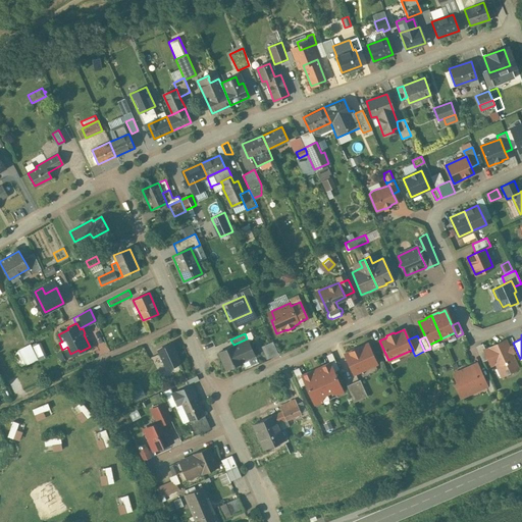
[(233,345),(218,352),(226,369),(242,362),(241,361),(254,355),(247,338),(233,345)]
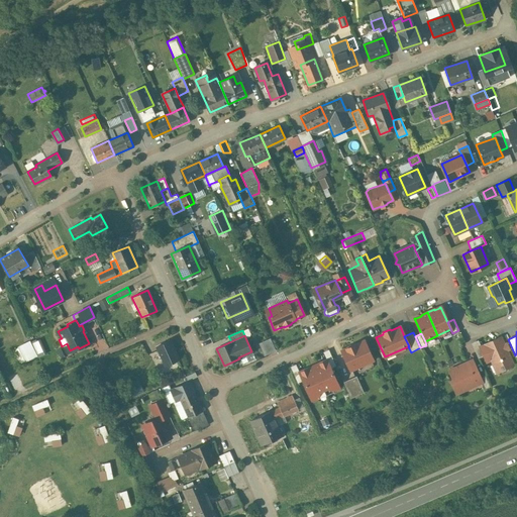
[(272,337),(261,341),(266,354),(277,349),(272,337)]
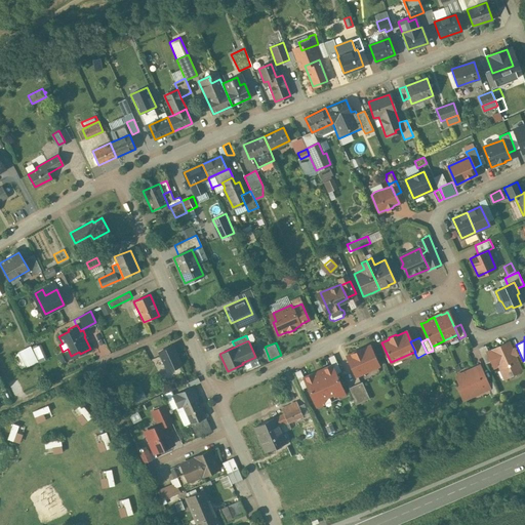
[(508,342),(487,352),(488,356),(490,361),(493,366),(498,364),(500,369),(505,371),(508,376),(520,370),(508,342)]
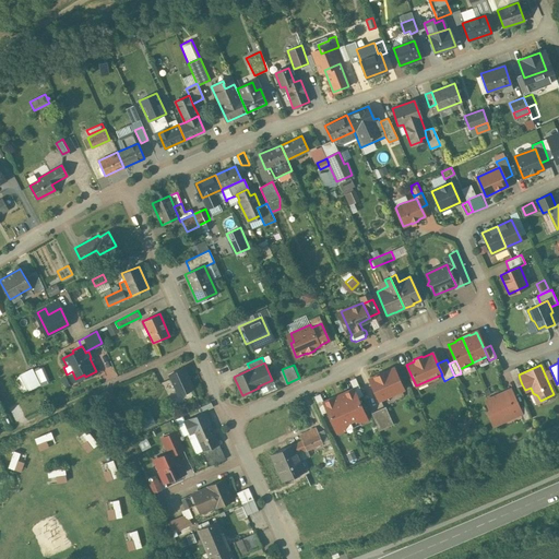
[(183,368),(169,375),(178,394),(192,388),(183,368)]
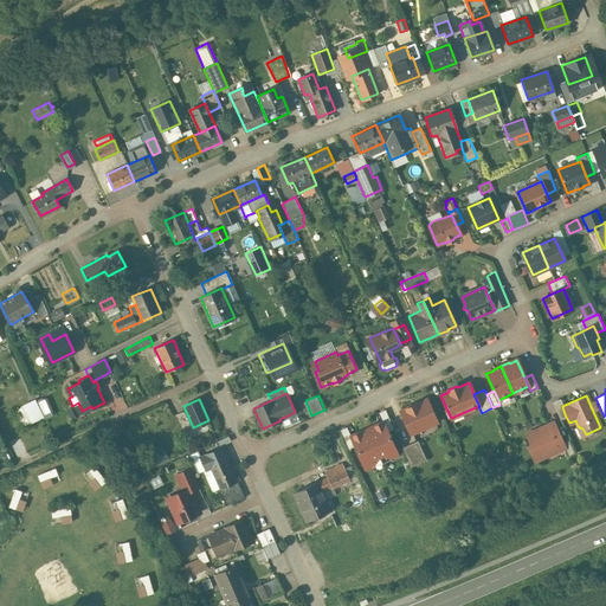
[(425,400),(403,411),(412,433),(413,433),(413,432),(424,427),(425,429),(436,424),(425,400)]
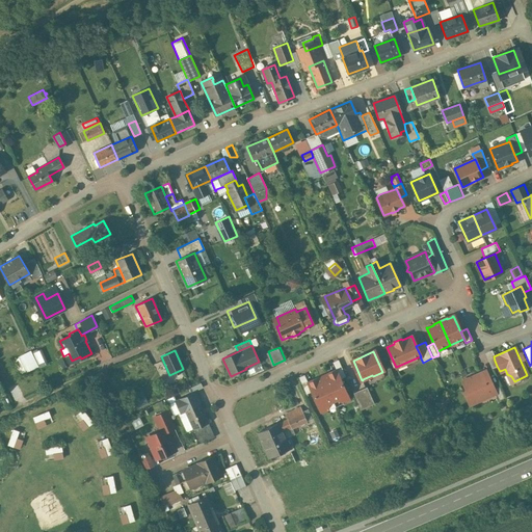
[(18,357),(7,363),(14,376),(25,370),(18,357)]
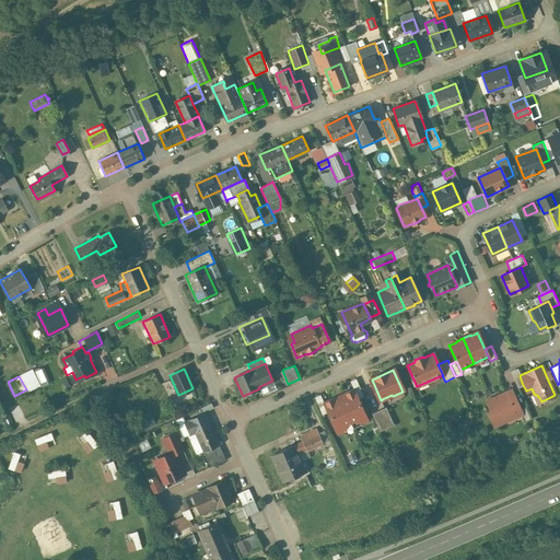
[(366,420),(353,389),(339,396),(352,427),(366,420)]
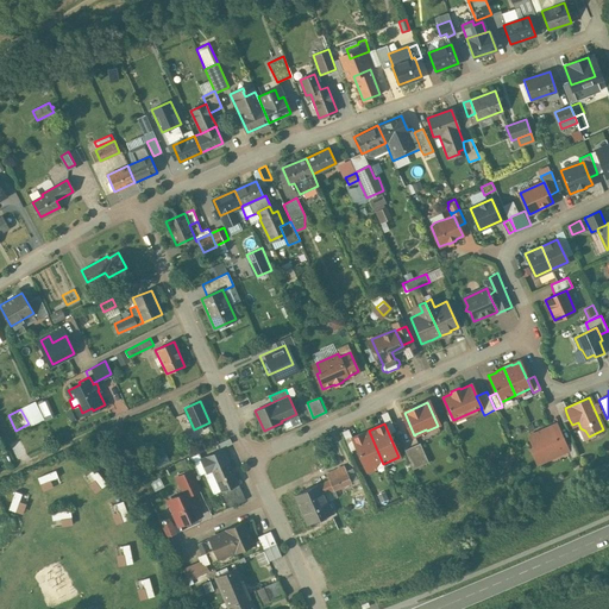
[(557,428),(547,432),(546,429),(529,437),(535,451),(532,452),(538,463),(557,453),(556,450),(565,446),(565,445),(557,428)]
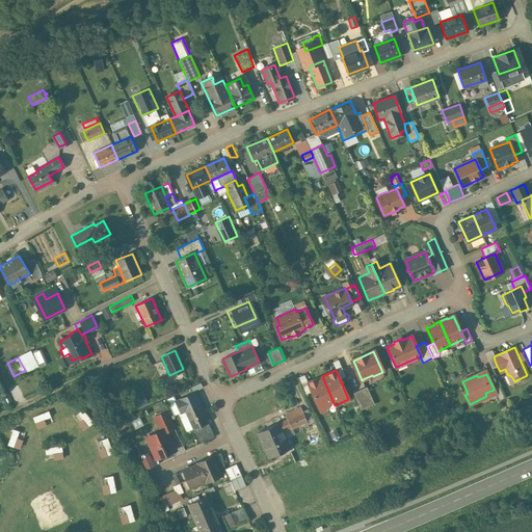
[(113,390),(122,386),(117,376),(108,380),(113,390)]
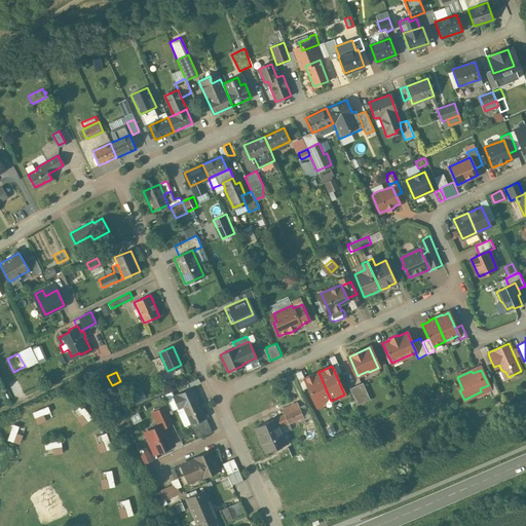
[(331,401),(318,372),(304,378),(316,407),(331,401)]
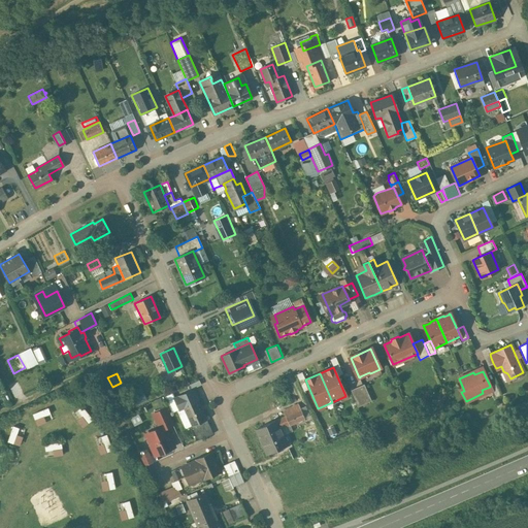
[(495,383),(490,386),(490,387),(495,397),(501,395),(495,383)]
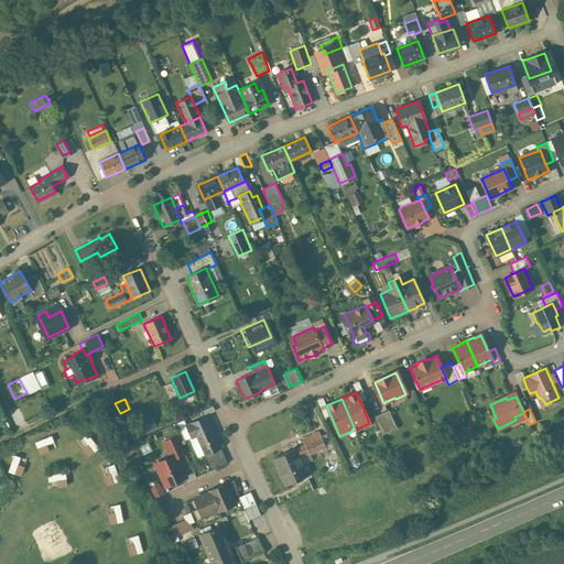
[(387,411),(375,416),(382,434),(394,429),(387,411)]
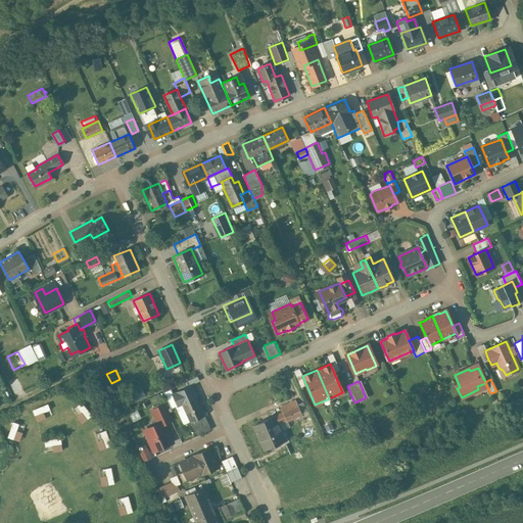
[(181,402),(195,396),(190,384),(172,393),(177,405),(181,402)]
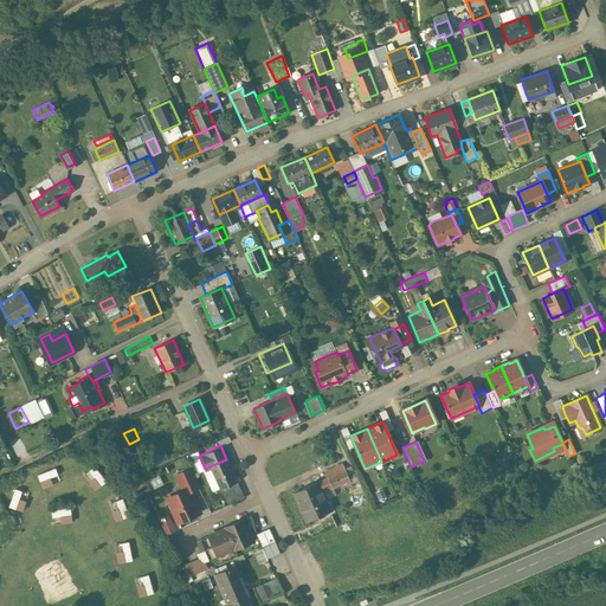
[(158,462),(168,459),(165,447),(154,451),(158,462)]
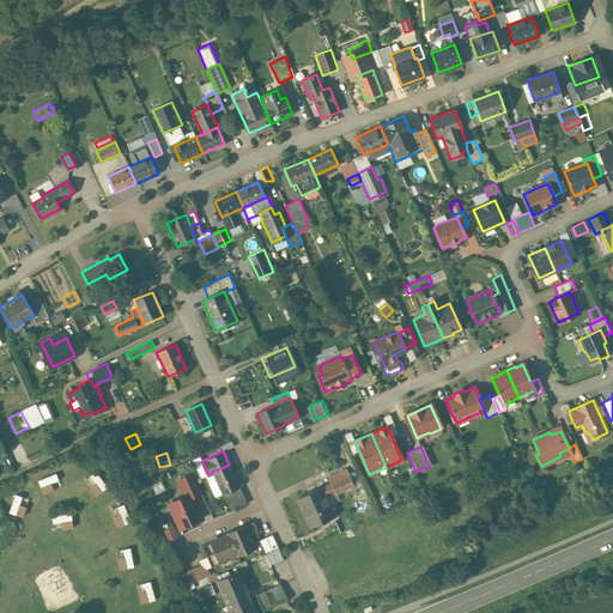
[(229,465),(212,472),(223,495),(240,487),(229,465)]
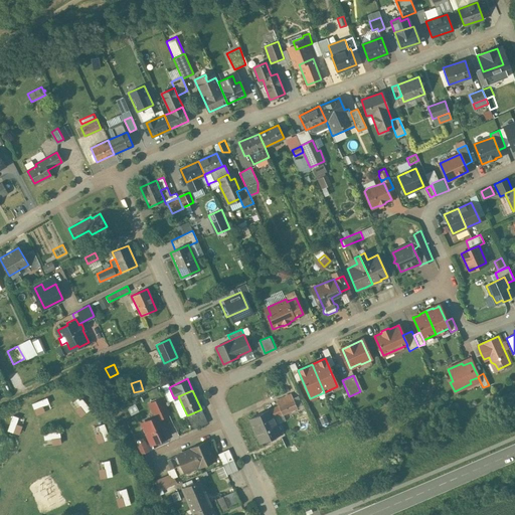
[(291,394),(276,400),(278,405),(279,406),(293,399),(291,394)]
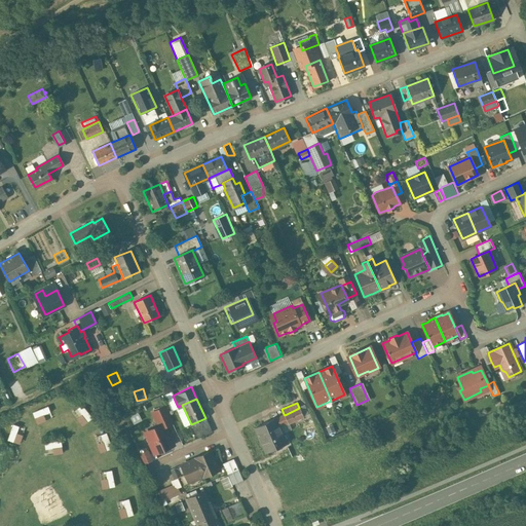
[(164,406),(152,412),(158,425),(163,423),(164,426),(173,423),(164,406)]
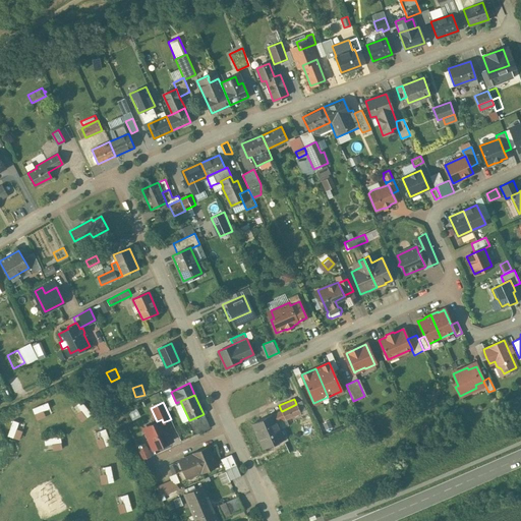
[(296,404),(282,411),(285,419),(300,412),(296,404)]
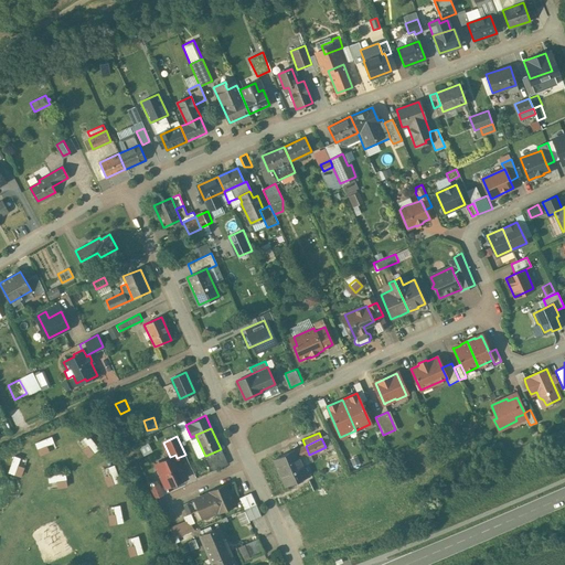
[(305,445),(274,459),(286,486),(307,476),(299,459),(309,455),(306,446),(305,445)]
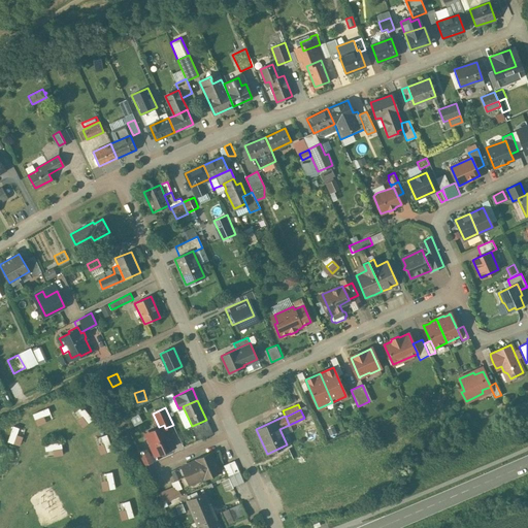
[(206,420),(192,426),(198,439),(212,433),(206,420)]
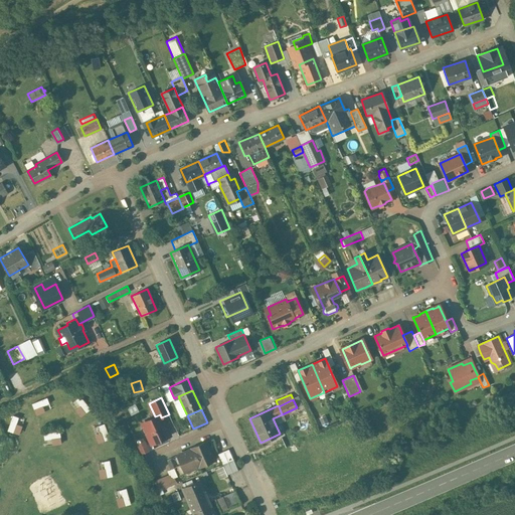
[(146,420),(144,422),(142,423),(143,424),(142,427),(143,431),(145,434),(147,435),(151,443),(159,439),(160,440),(169,436),(161,417),(160,414),(155,416),(151,418),(149,418),(148,419),(146,420)]
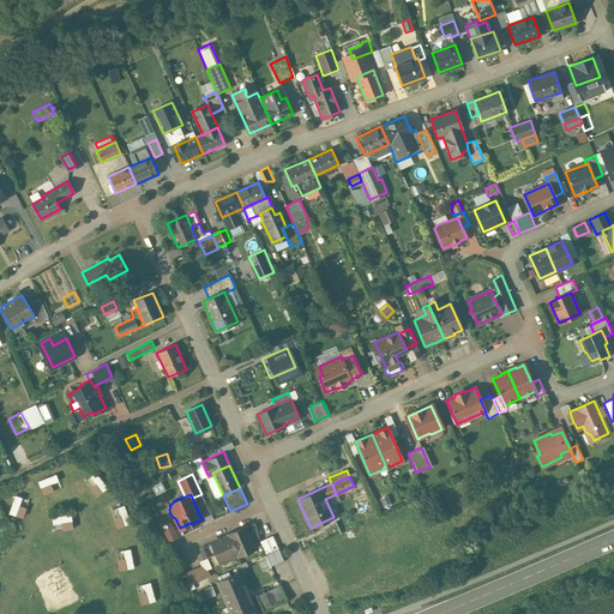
[(169,541),(180,537),(174,523),(164,528),(169,541)]
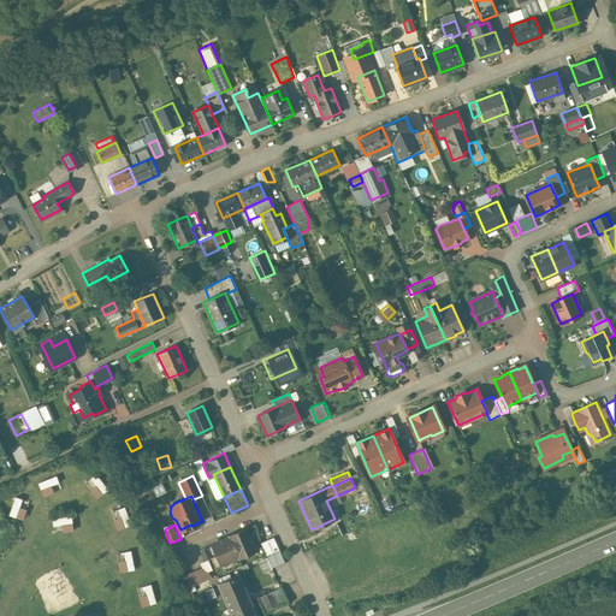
[(247,528),(236,533),(237,533),(230,537),(230,535),(229,535),(238,557),(238,558),(255,550),(247,528)]
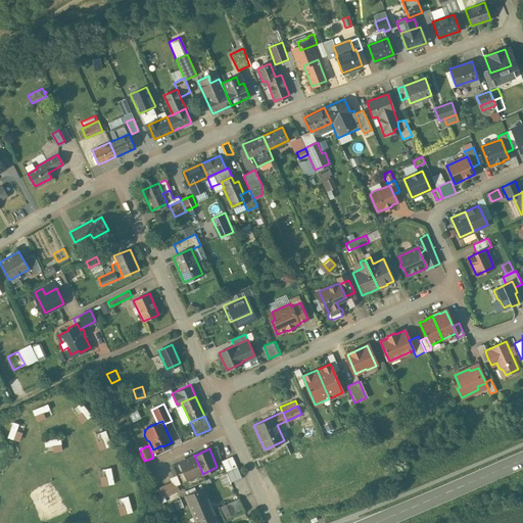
[(189,458),(179,462),(187,480),(202,473),(195,456),(189,459),(189,458)]
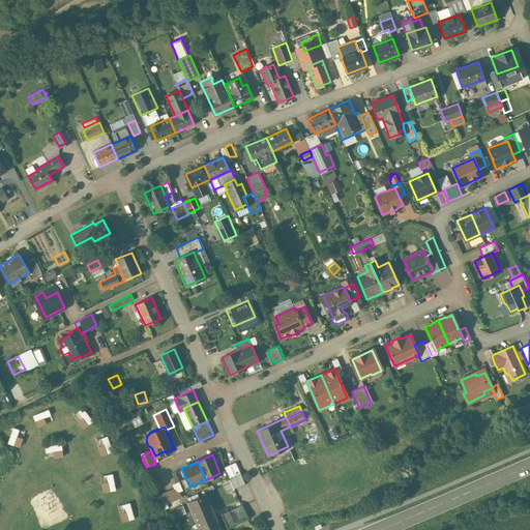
[(235,463),(224,467),(229,478),(239,473),(240,473),(235,463)]
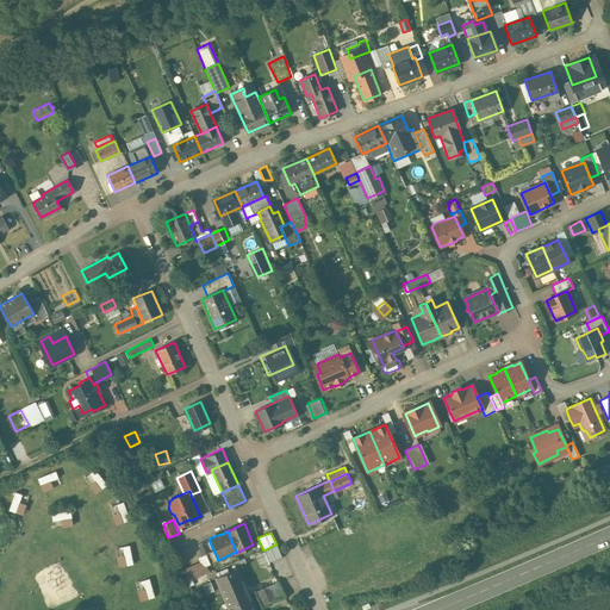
[(209,540),(197,545),(203,556),(215,551),(209,540)]
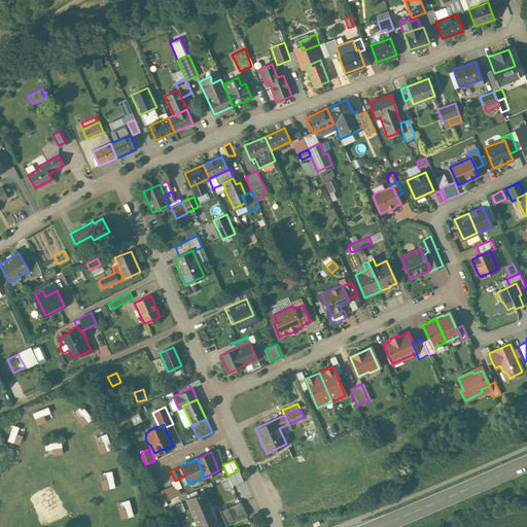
[(238,470),(227,476),(232,486),(243,481),(238,470)]
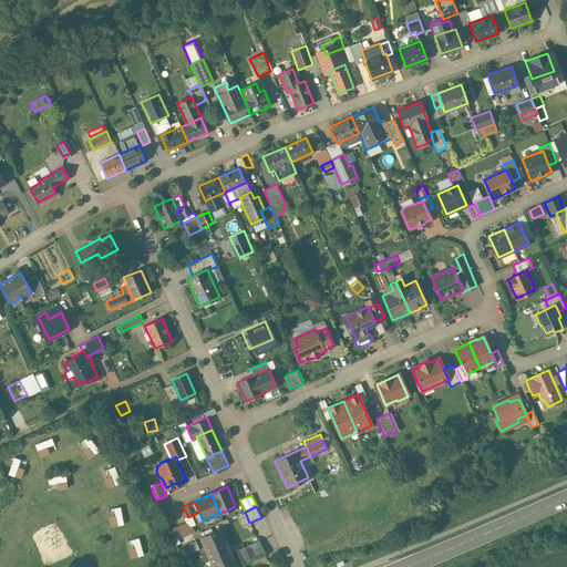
[(237,566),(220,528),(199,537),(213,566),(237,566)]
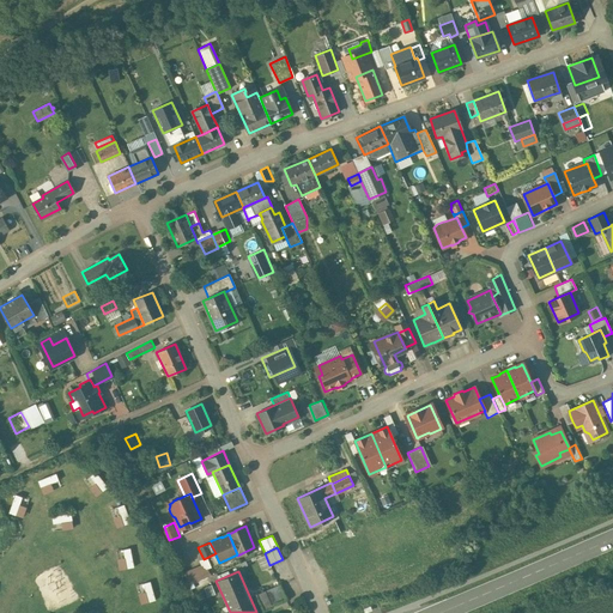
[(279,584),(265,590),(271,606),(286,599),(279,584)]
